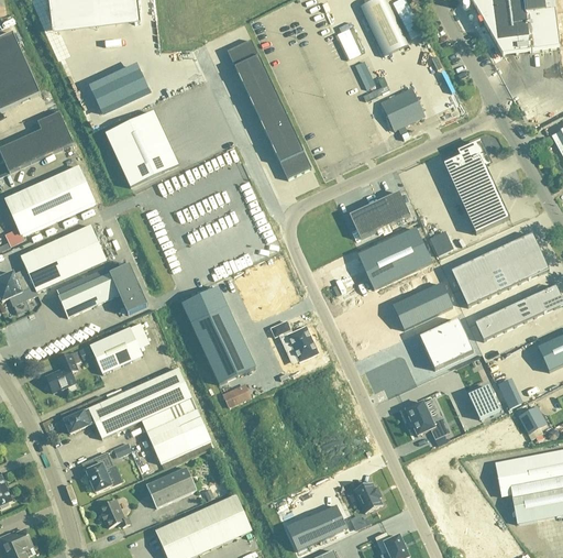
[(48,0),(52,21),(139,10),(138,0),(48,0)]
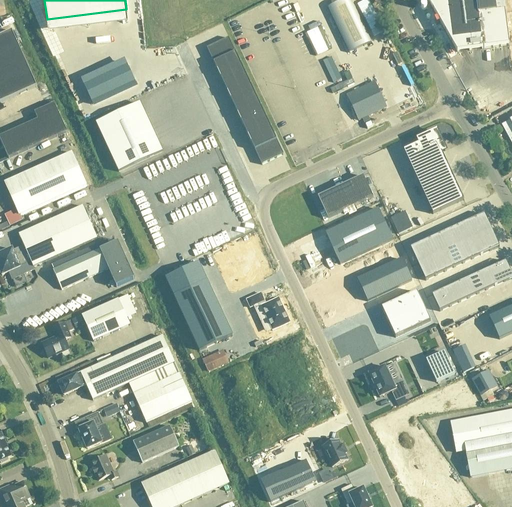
[(335,0),(327,4),(348,50),(370,39),(351,0),(335,0)]
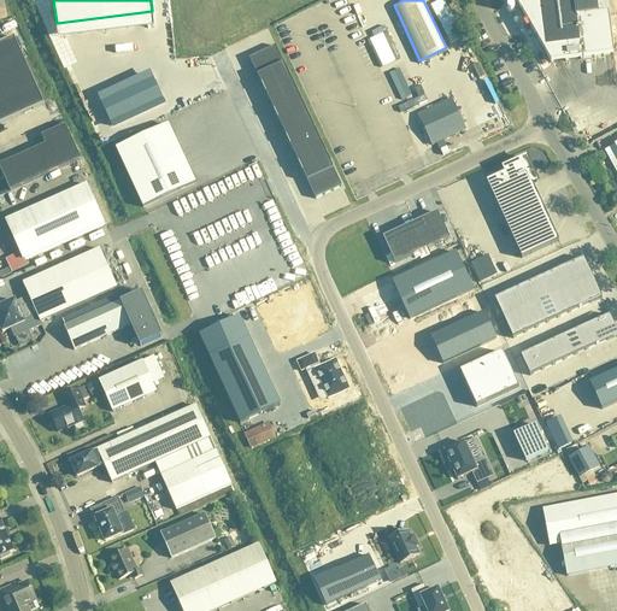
[(516,0),(550,59),(613,51),(606,0),(609,0),(616,64),(616,0),(516,0)]
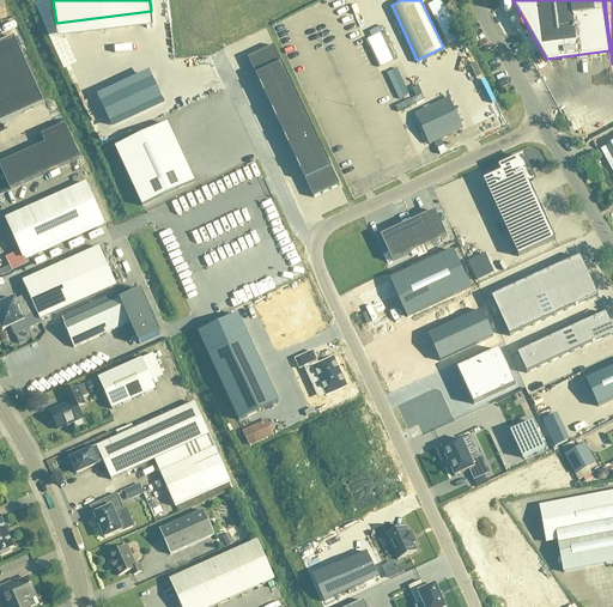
[(0,78),(29,66),(13,32),(0,38),(0,78)]
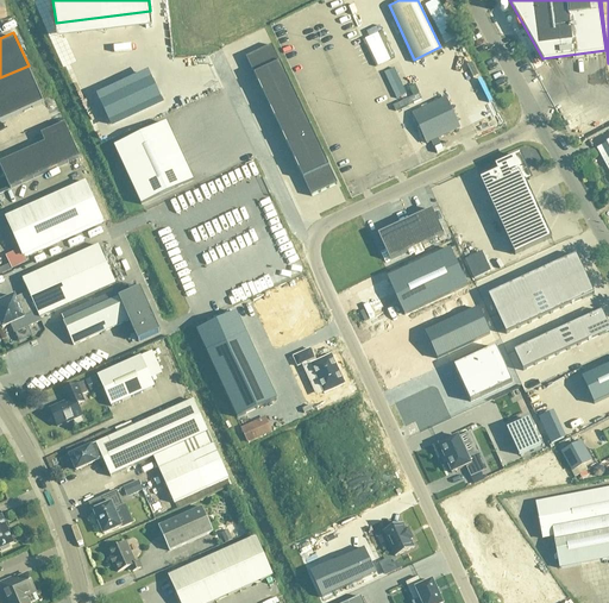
[(271,42),(262,45),(270,62),(280,57),(271,42)]
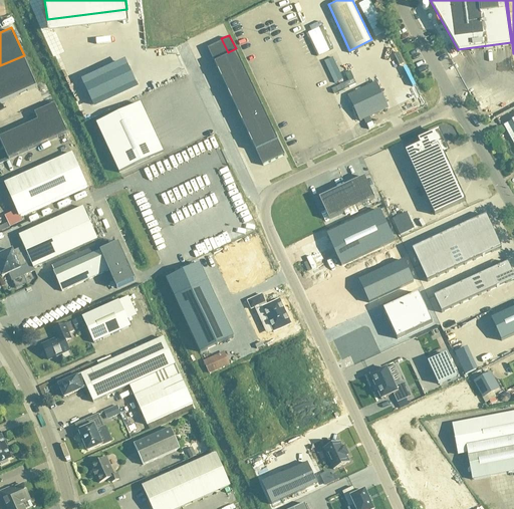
[(221,38),(214,42),(220,56),(228,52),(221,38)]
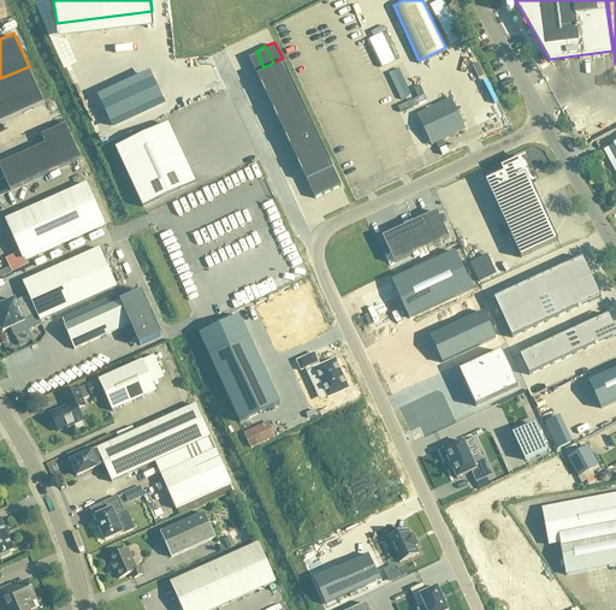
[(256,51),(248,54),(256,71),(264,67),(256,51)]
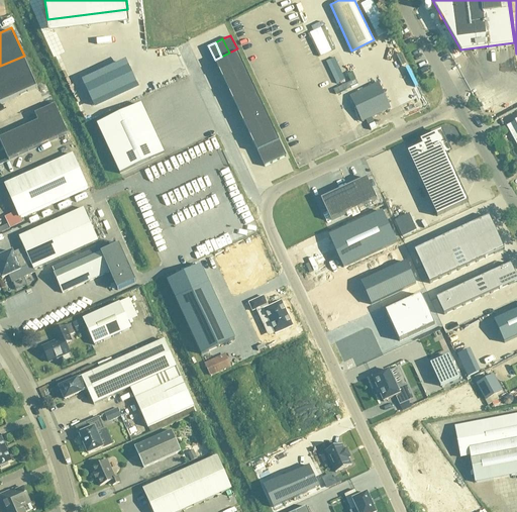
[(221,57),(215,60),(220,71),(242,60),(237,48),(229,53),(221,57)]
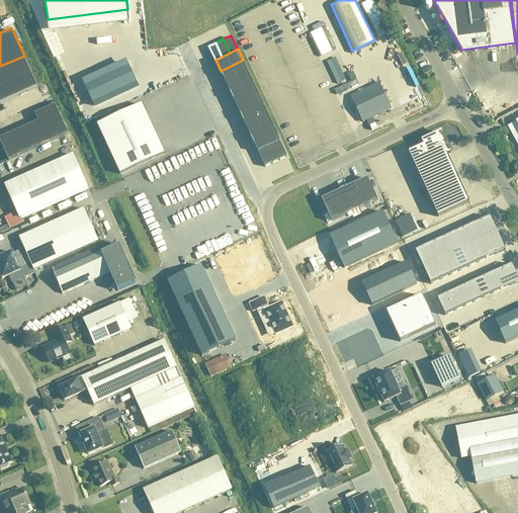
[(24,56),(0,66),(0,100),(36,84),(24,56)]
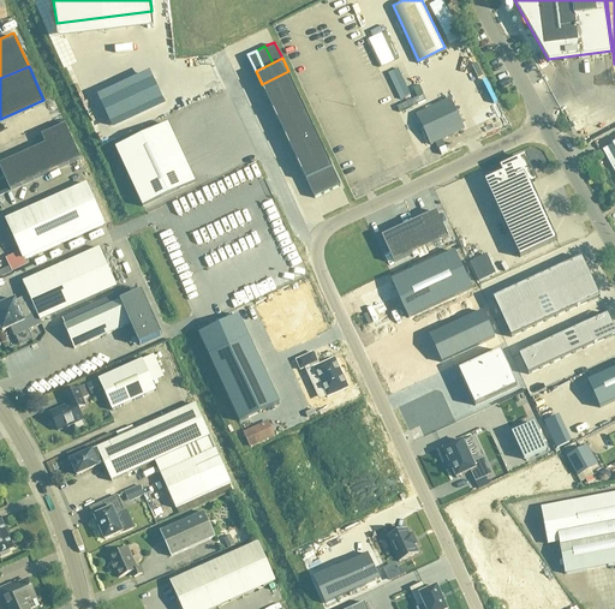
[(288,71),(262,84),(268,97),(294,84),(288,71)]
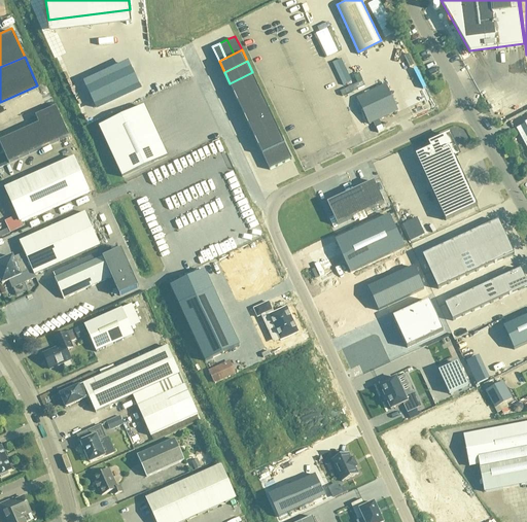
[(252,72),(230,83),(235,95),(257,83),(252,72)]
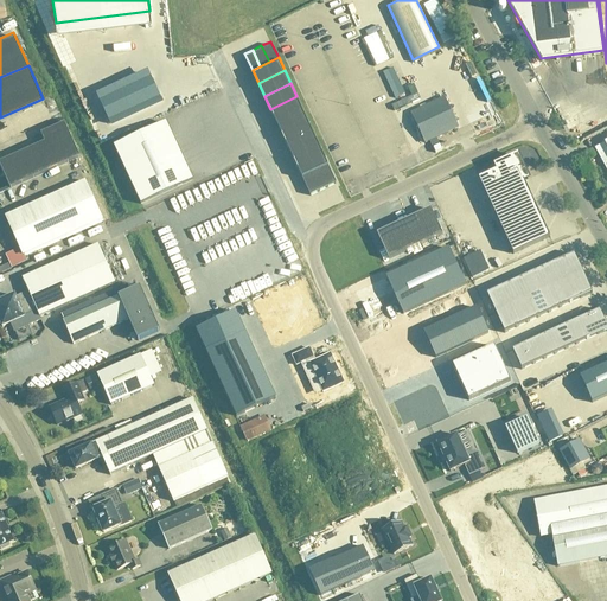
[(410,109),(425,139),(458,125),(443,94),(410,109)]
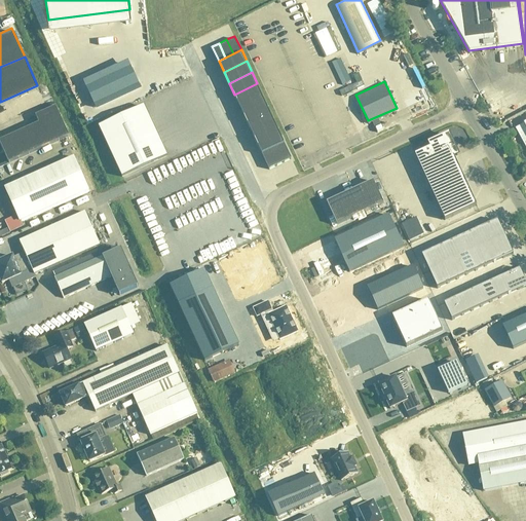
[(257,83),(234,95),(239,106),(262,95),(257,83)]
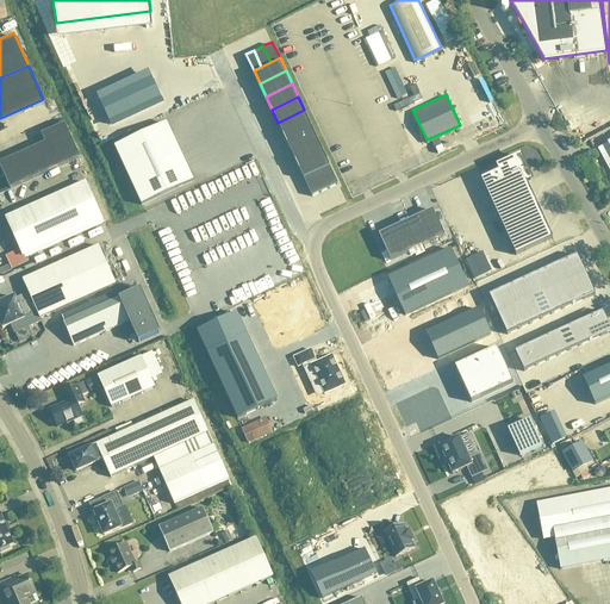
[(304,110),(278,123),(284,135),(310,123),(304,110)]
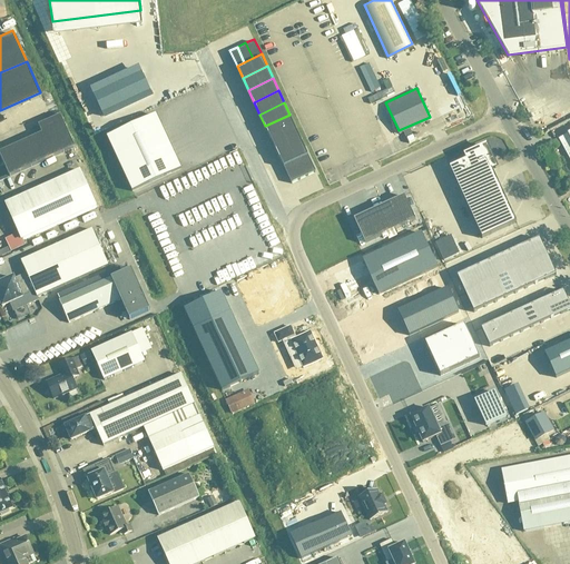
[(0,148),(0,152),(9,172),(75,144),(60,111),(38,121),(41,130),(0,148)]
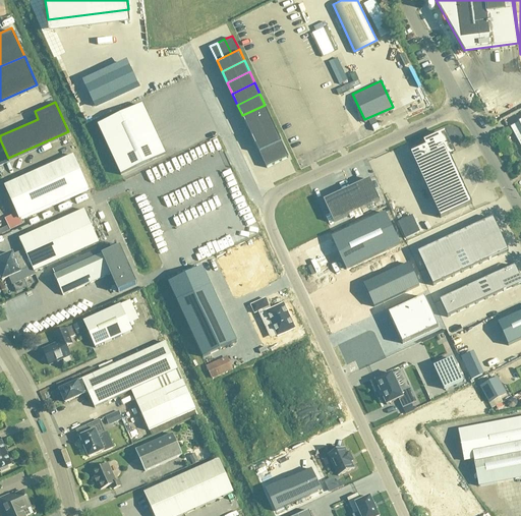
[(165,151),(141,102),(98,122),(120,171),(165,151)]
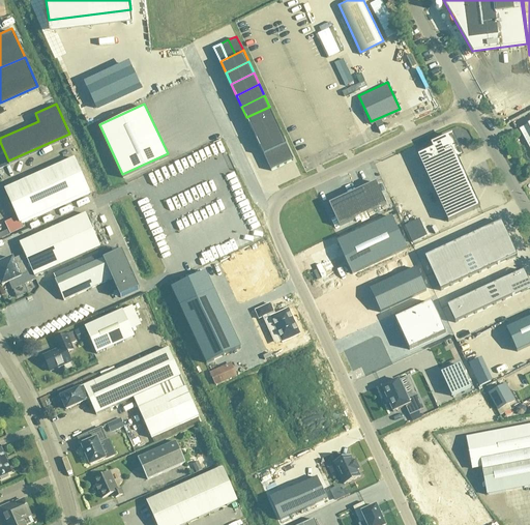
[(269,107),(246,117),(253,128),(275,118),(269,107)]
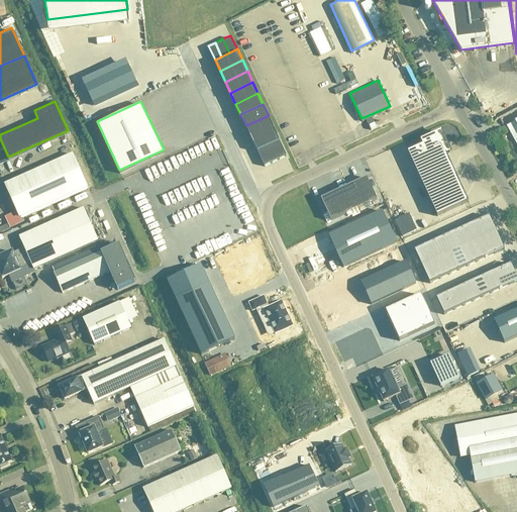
[(269,115),(246,125),(251,136),(274,126),(269,115)]
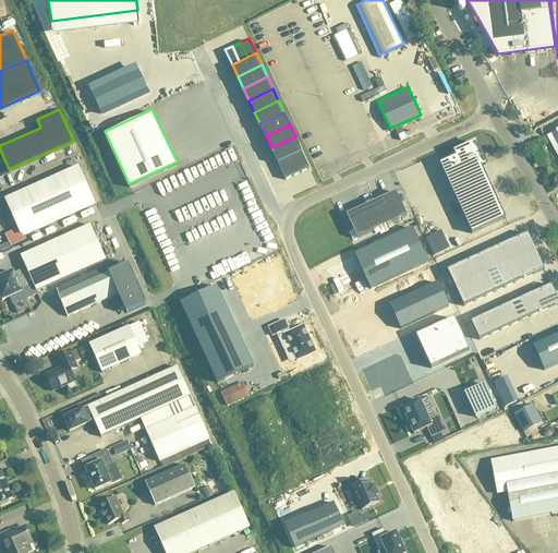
[(557,125),(546,132),(557,154),(557,153),(557,125)]
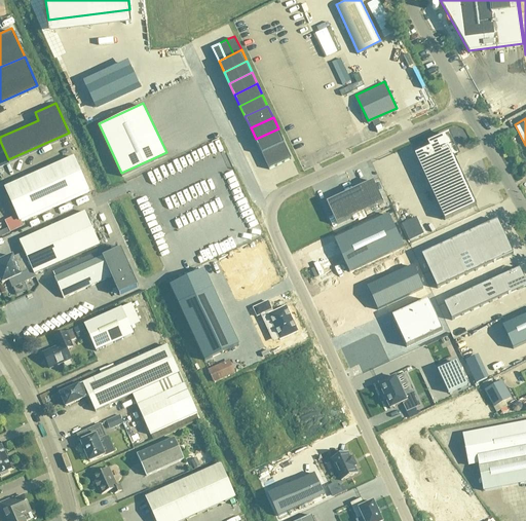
[(278,128),(256,139),(261,150),(268,147),(275,144),(284,140),(278,128)]
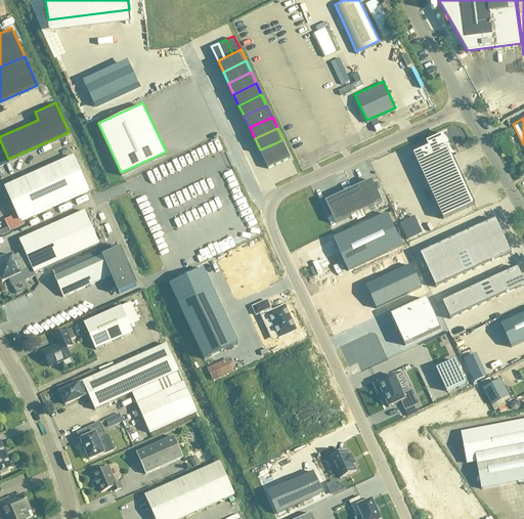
[(452,145),(446,131),(428,139),(429,143),(412,150),(442,216),(474,202),(449,146),(451,144),(452,145)]
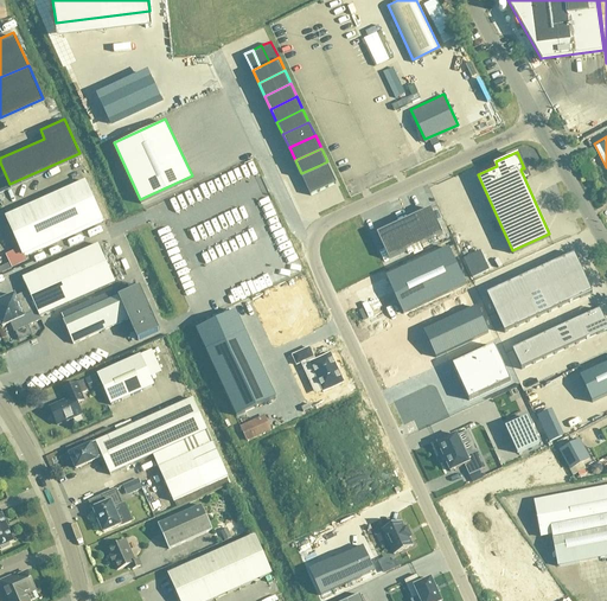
[(327,161),(318,166),(326,184),(336,179),(327,161)]
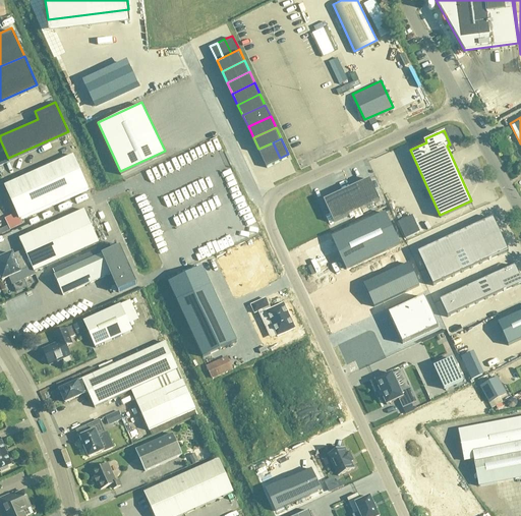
[(273,142),(266,146),(273,161),(280,158),(273,142)]
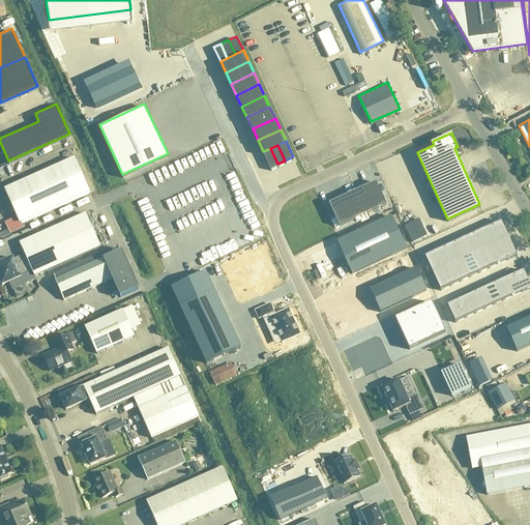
[(270,148),(263,151),(270,167),(277,164),(270,148)]
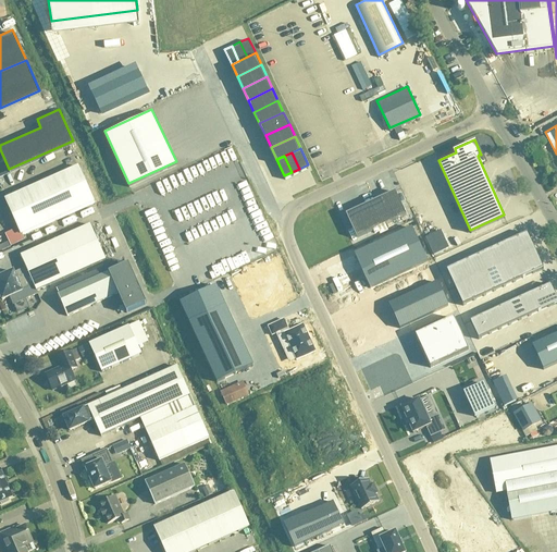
[(220,164),(222,170),(235,164),(232,158),(220,164)]
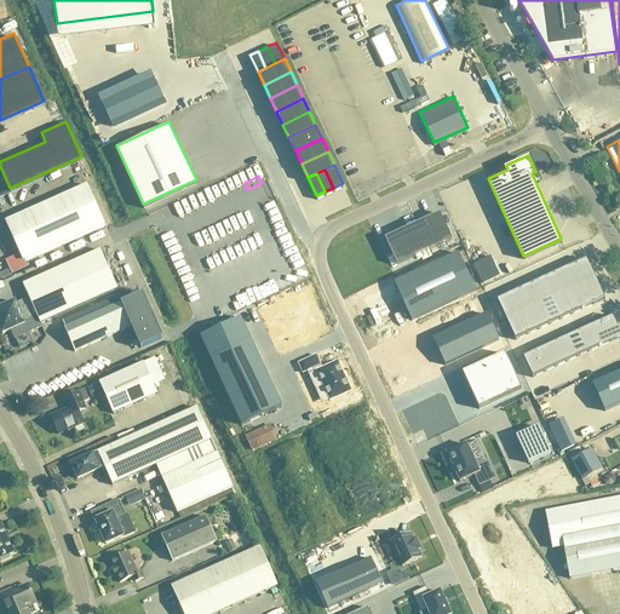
[(104,222),(86,181),(6,217),(24,258),(104,222)]
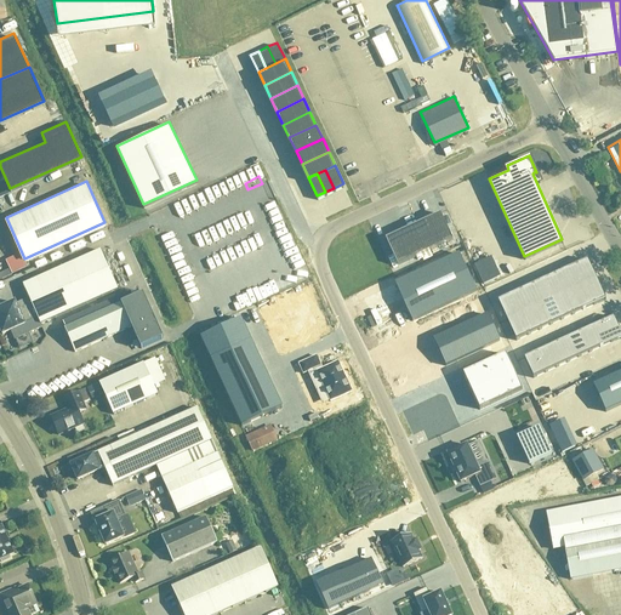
[(263,194),(275,222),(285,217),(273,191),(263,194)]
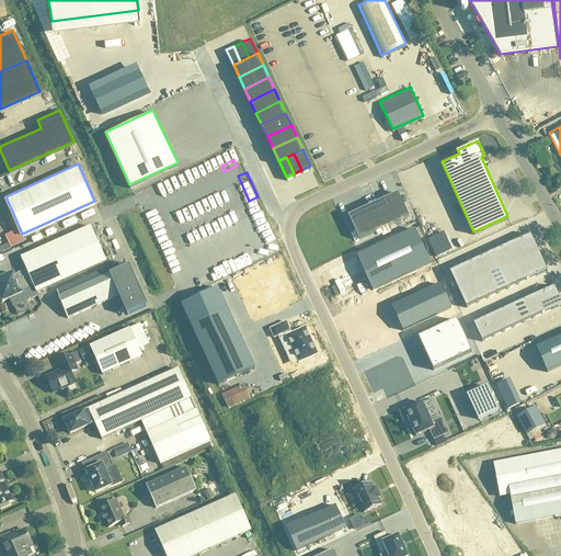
[(347,213),(359,237),(409,214),(398,190),(347,213)]
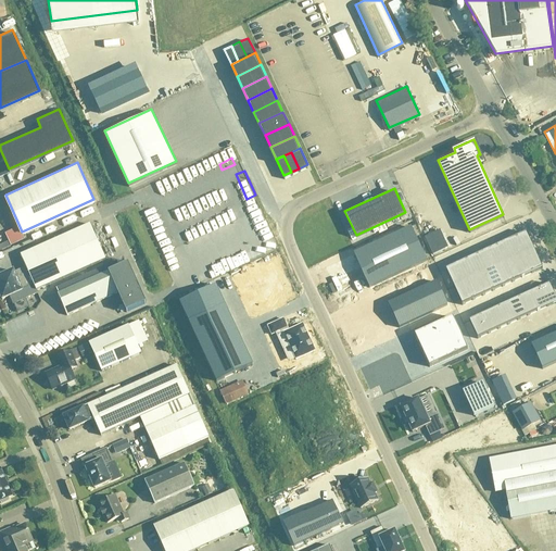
[(36,287),(105,255),(89,221),(20,252),(33,280),(36,287)]
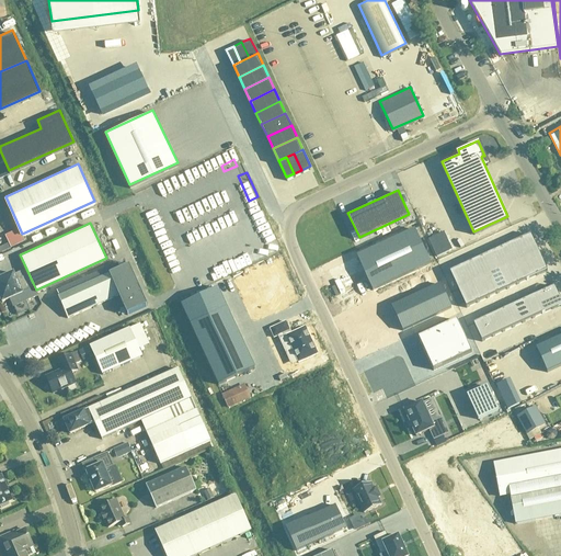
[(18,224),(6,228),(11,240),(22,235),(18,224)]
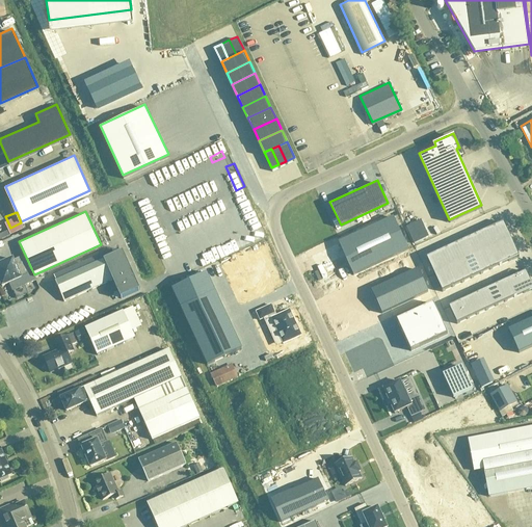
[(393,214),(338,239),(353,271),(407,246),(393,214)]
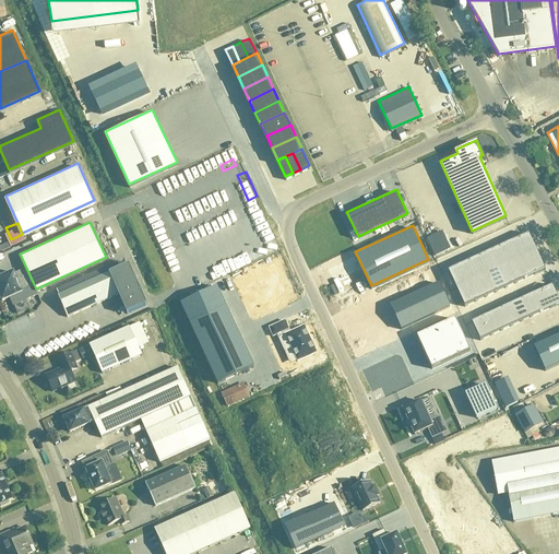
[(527,230),(447,268),(463,303),(544,266),(527,230)]
